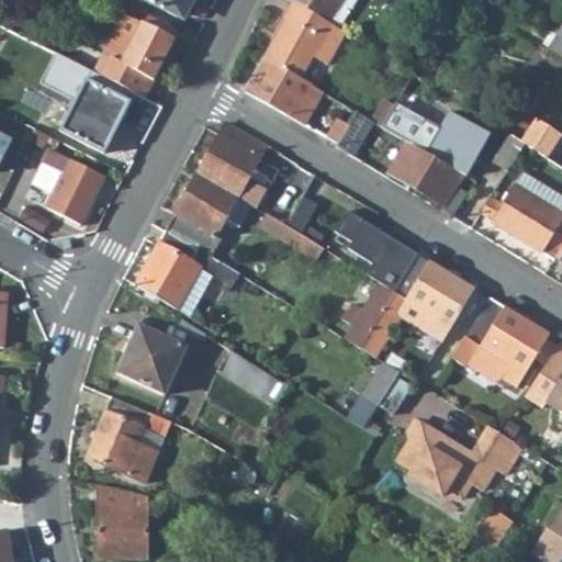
[(142,0),(179,18),(187,0),(142,0)]
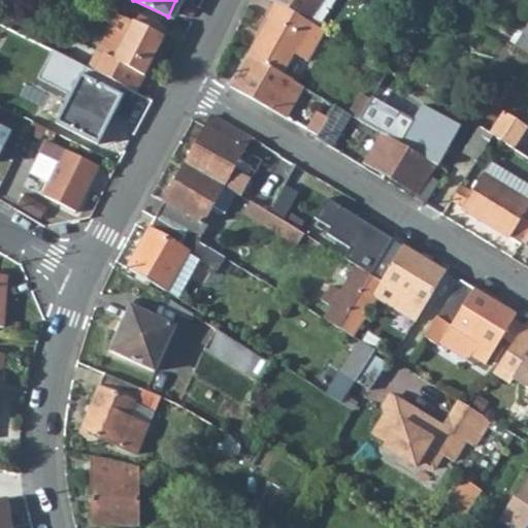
[(173,20),(182,0),(175,0),(168,17),(173,20)]
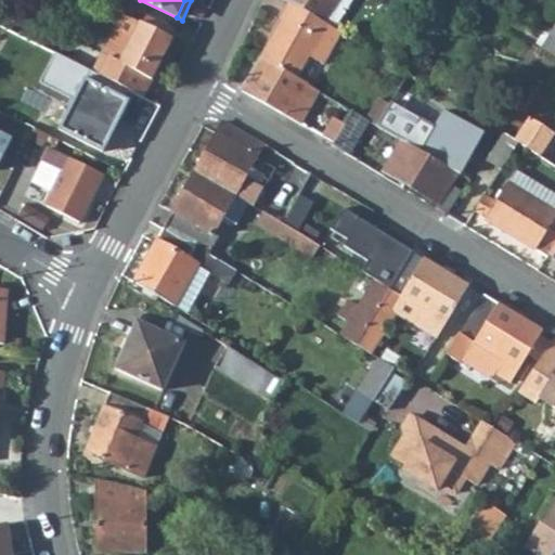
[(350,0),(285,0),(289,2),(333,27),(339,17),(350,0)]
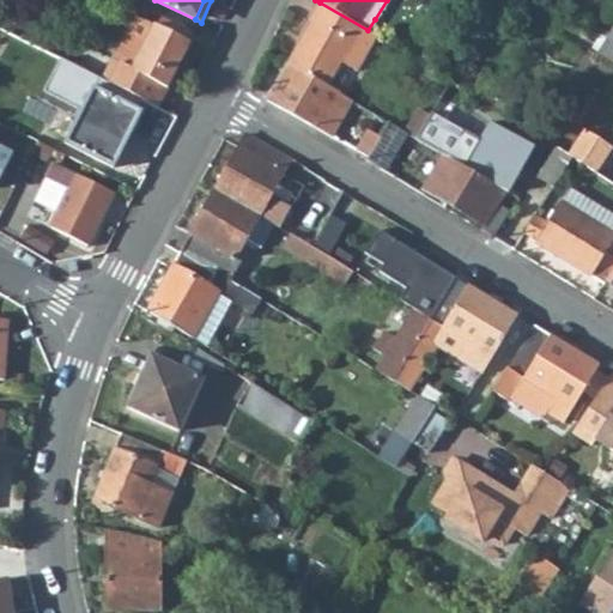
[(368,30),(320,2),(310,20),(311,20),(286,64),(328,85),(340,61),(357,70),(376,35),(368,30)]
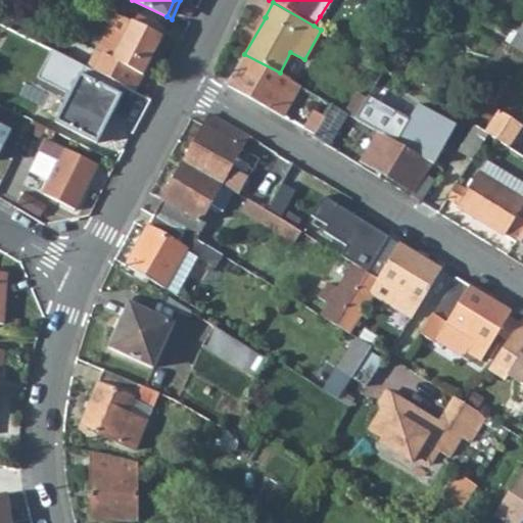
[(132,21),(115,13),(106,32),(123,40),(132,21)]
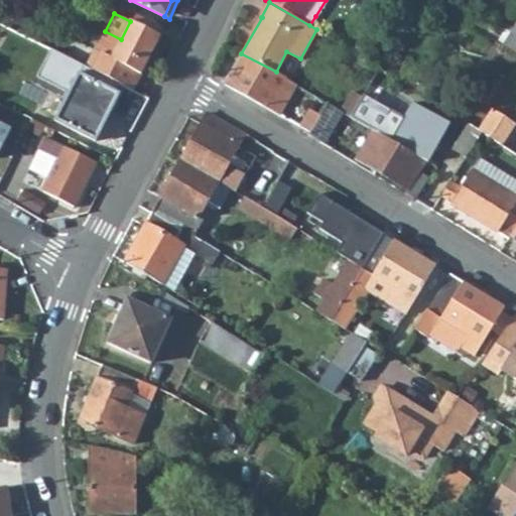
[(163,27),(134,13),(130,21),(159,36),(163,27)]
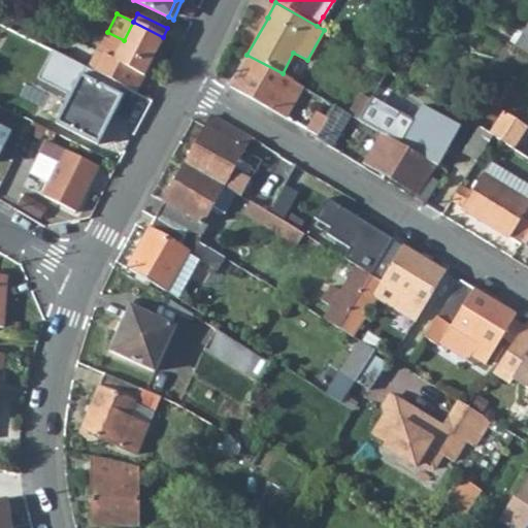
[(330,21),(323,17),(317,26),(324,30),(330,21)]
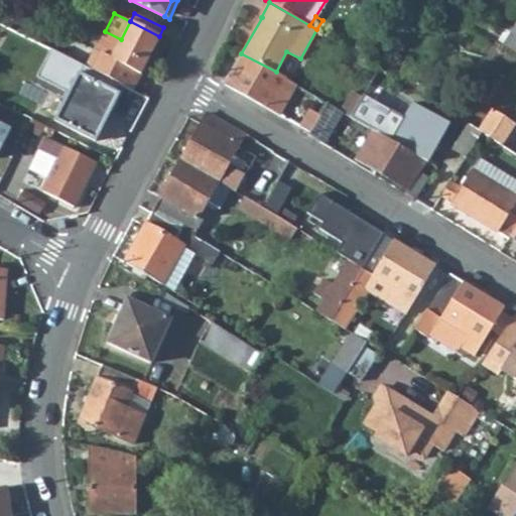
[(118,84),(132,91),(159,36),(130,21),(121,39),(105,31),(86,68),(118,84)]
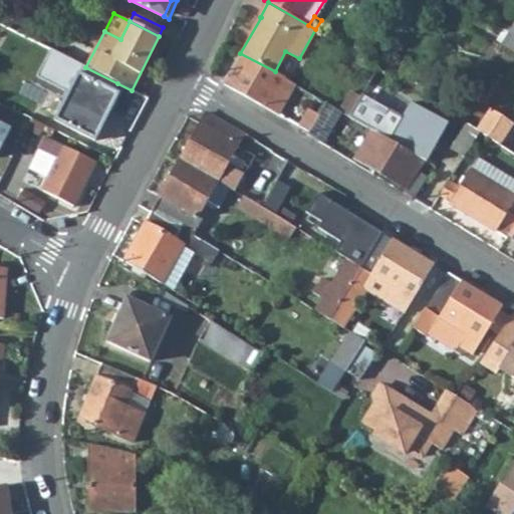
[(513,34),(509,31),(501,44),(513,52),(513,34)]
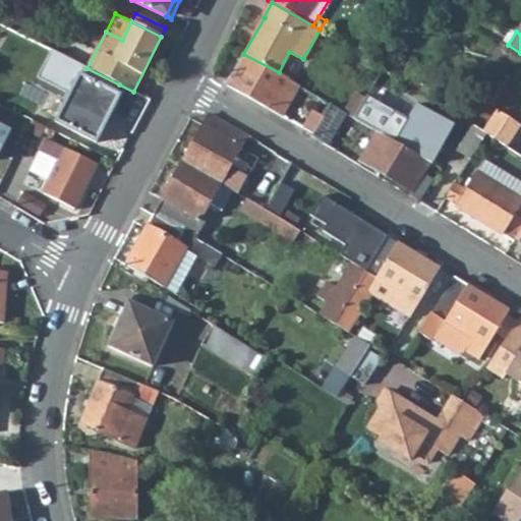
[(84,67),(51,50),(37,78),(68,95),(55,122),(97,142),(120,95),(115,93),(119,84),(87,68),(84,67)]
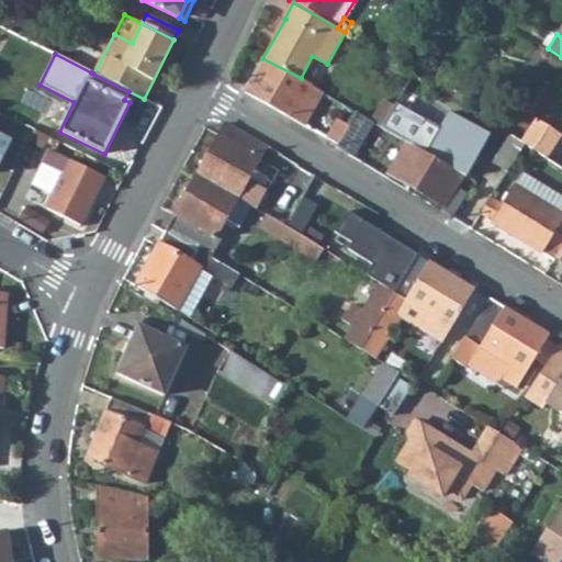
[(301,78),(262,58),(244,91),(303,124),(323,92),(311,86),(312,85),(301,78)]
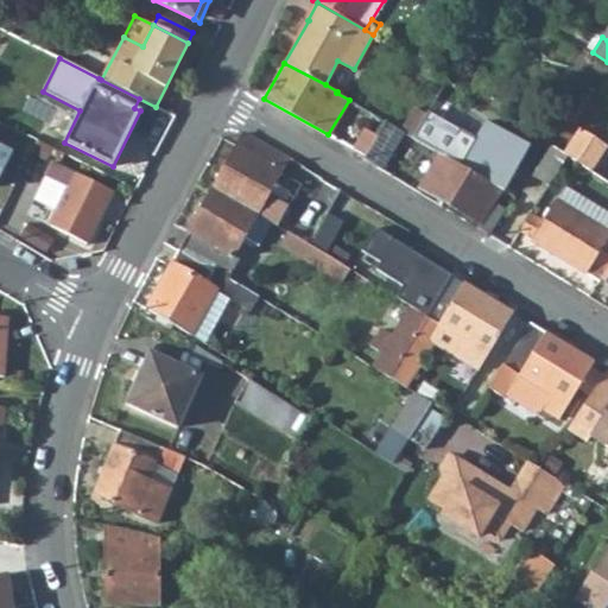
[(458,122),(467,108),(442,95),(435,108),(458,122)]
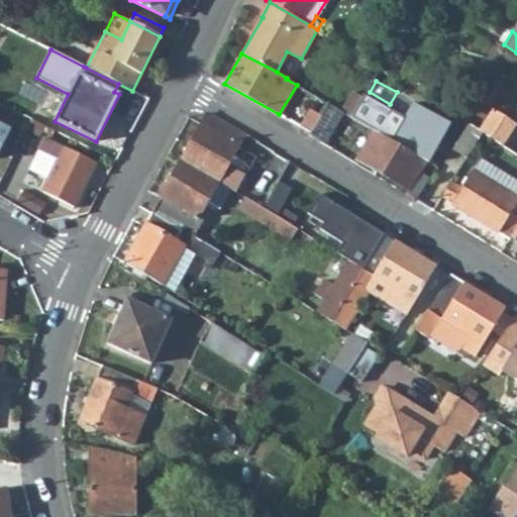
[(363,97),(352,91),(340,111),(343,113),(350,117),(355,108),(363,97)]
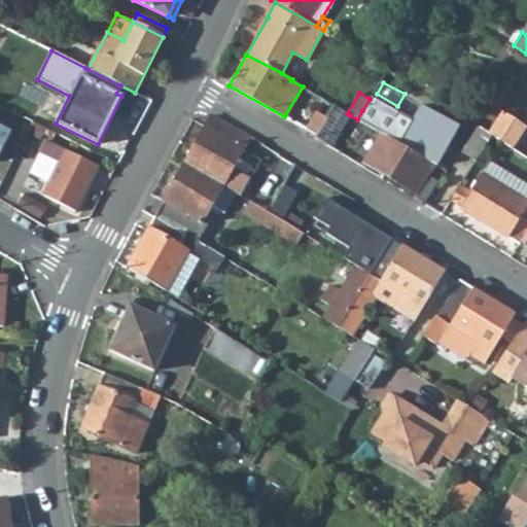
[(0,105),(25,117),(32,121),(36,114),(0,96),(0,105)]
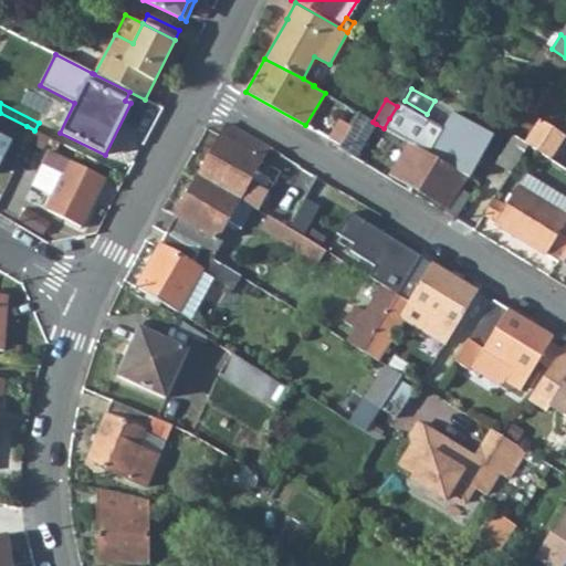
[(492,135),(451,112),(441,129),(427,121),(418,136),(389,118),(384,128),(409,143),(464,175),(468,177),(492,135)]
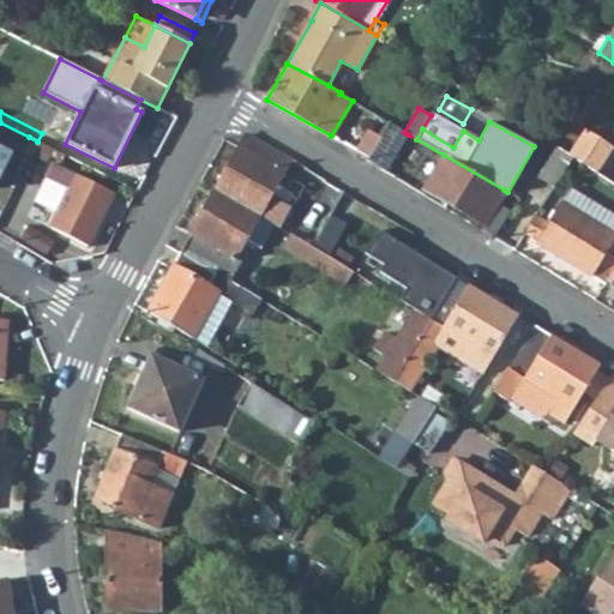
[(404,132),(389,124),(380,137),(368,157),(366,161),(385,172),(408,134),(404,132)]
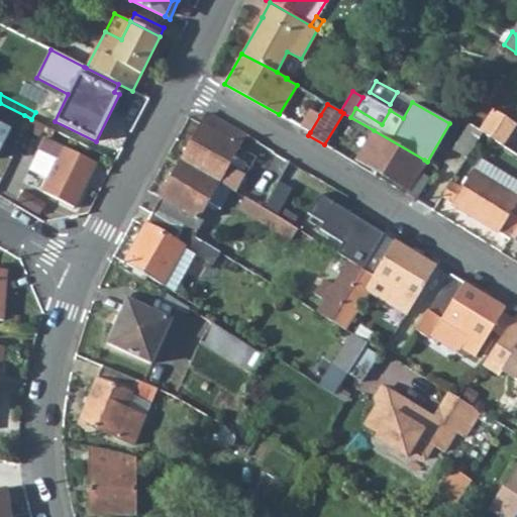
[(320,115),(304,105),(293,122),(310,132),(320,115)]
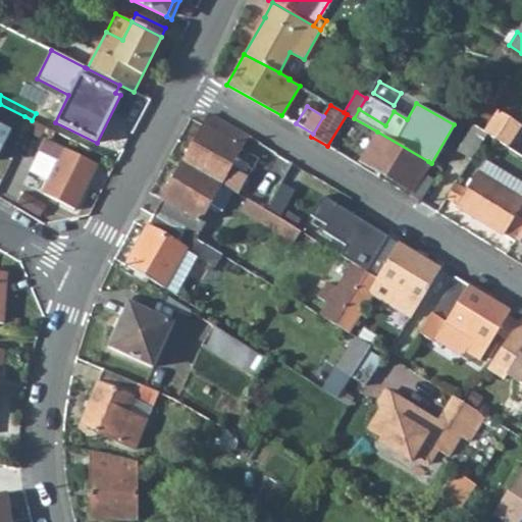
[(520,124),(498,110),(484,132),(487,134),(506,146),(520,124)]
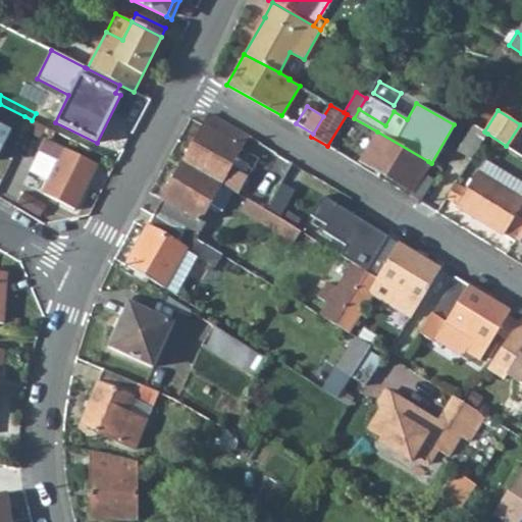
[(247,135),(209,114),(183,162),(220,185),(233,160),(247,135)]
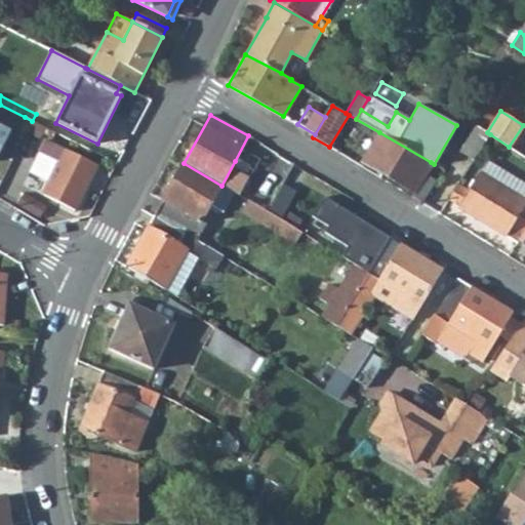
[(53,138),(55,133),(52,131),(32,121),(25,117),(18,128),(40,138),(42,133),(53,138)]
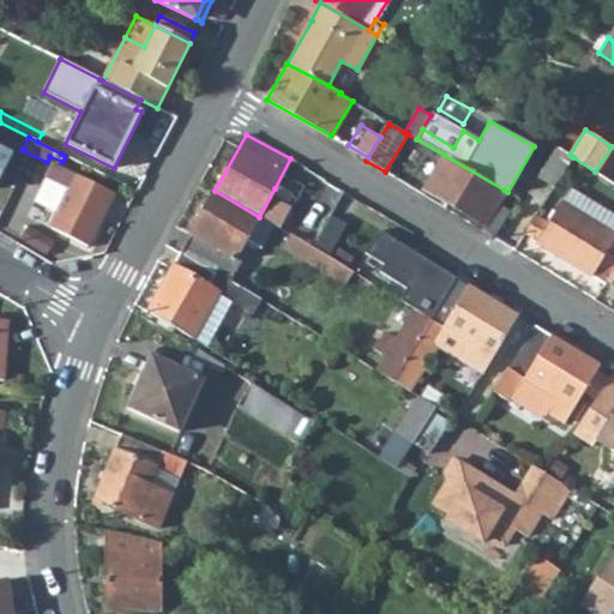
[(0,182),(16,151),(0,143),(0,182)]
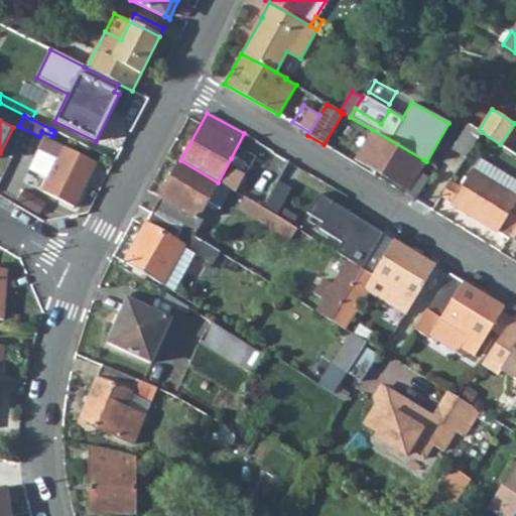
[(479,130),(470,124),(453,149),(466,157),(482,132),(479,130)]
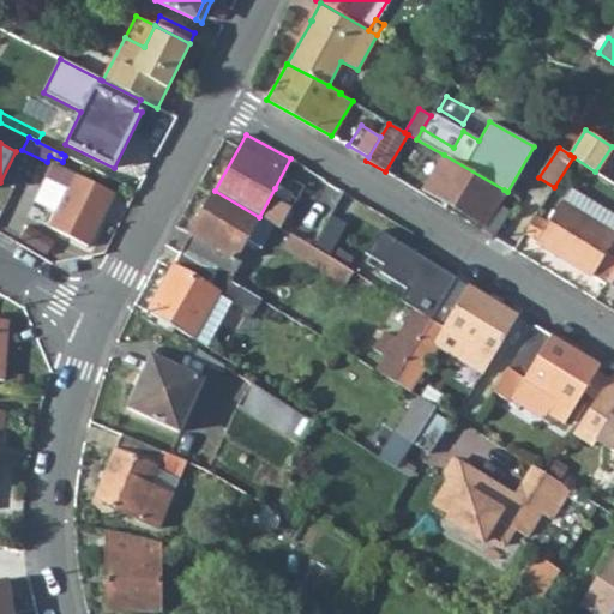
[(504,190),(444,155),(425,190),(483,224),(480,229),(493,238),(510,212),(495,204),(504,190)]
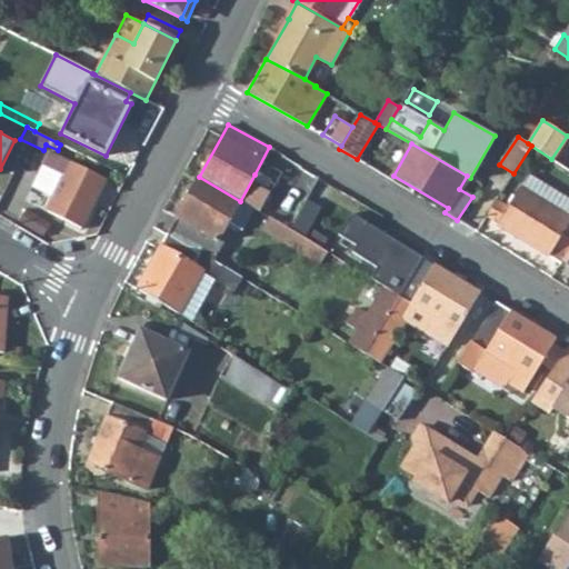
[(52,197),(46,210),(81,229),(95,202),(90,200),(101,178),(49,151),(42,166),(31,187),(52,197)]
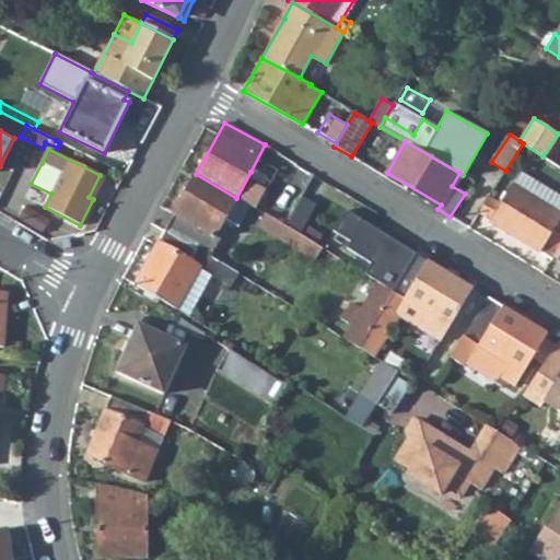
[(269,183),(251,172),(236,198),(249,206),(255,208),(269,183)]
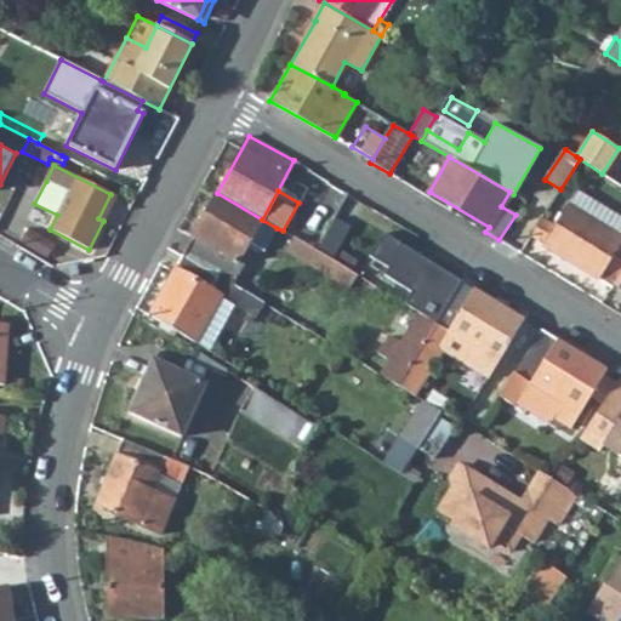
[(543,244),(543,245),(611,288),(613,284),(620,272),(620,217),(577,191),(554,227),(541,218),(530,235),(543,244)]
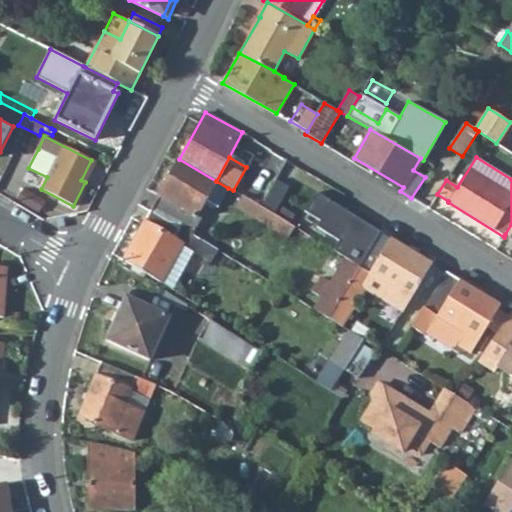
[(216,181),(179,159),(150,211),(193,234),(201,219),(209,223),(228,188),(216,181)]
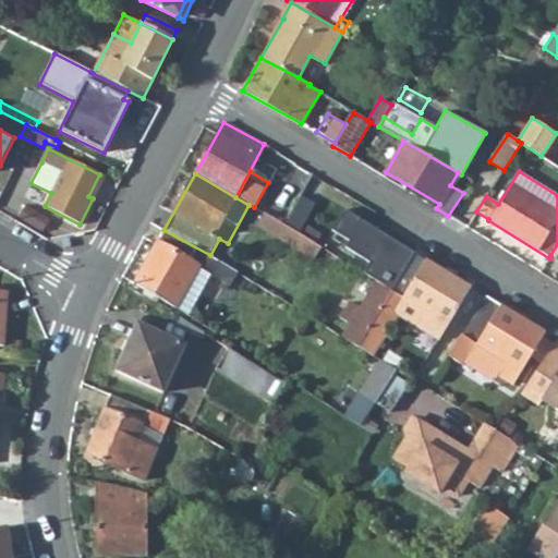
[(93,198),(104,177),(99,174),(88,196),(93,198)]
